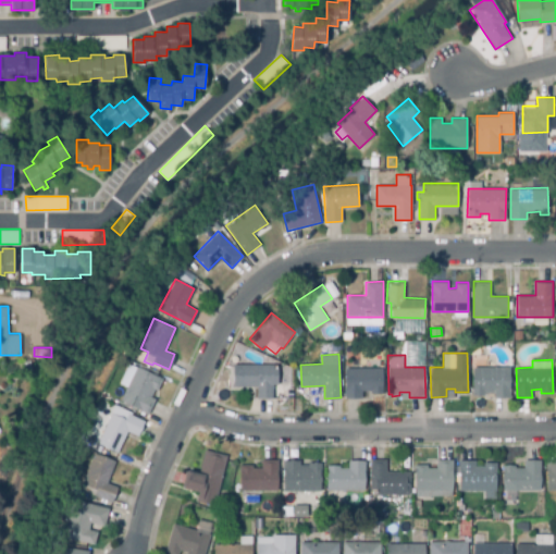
[(149,413),(121,401),(127,386),(120,383),(128,362),(163,378),(159,390),(156,389),(151,397),(156,398),(149,413)]
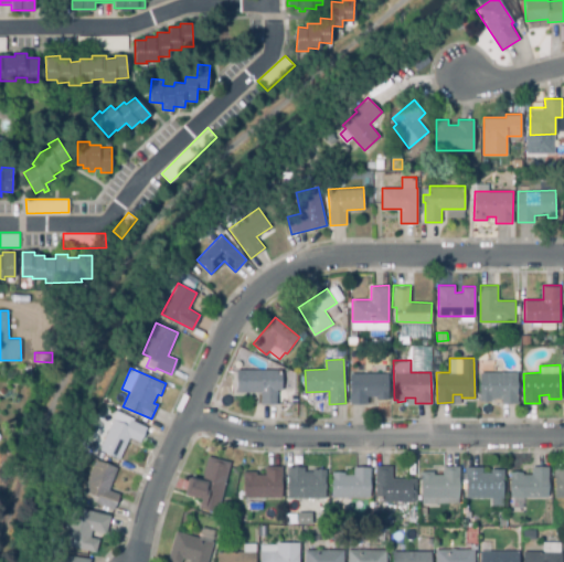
[(278,404),(261,403),(261,392),(236,391),(237,369),(282,370),(282,390),(288,390),(288,402),(278,402),(278,404)]
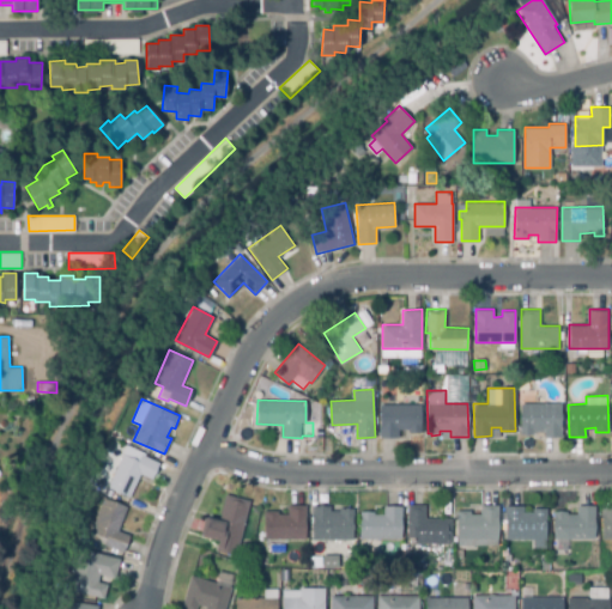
[(545,437),(545,431),(534,431),(534,434),(521,434),(521,403),(561,402),(562,436),(545,437)]
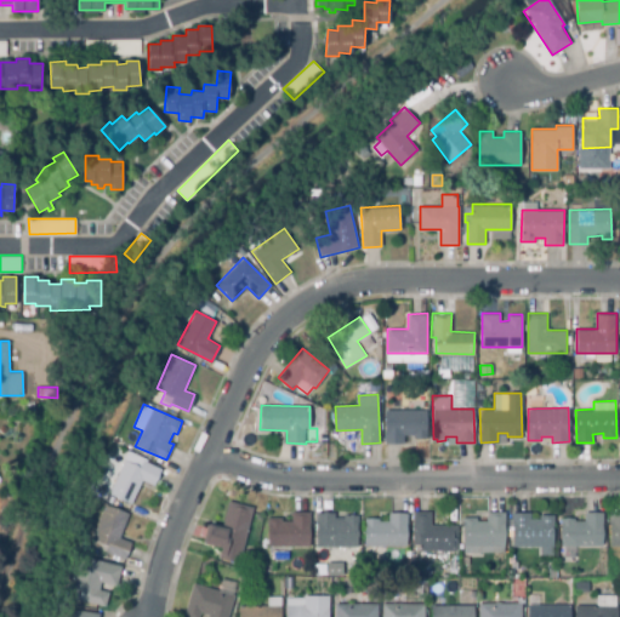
[(386,443),(385,409),(426,409),(427,438),(414,438),(414,434),(404,434),(404,443),(386,443)]
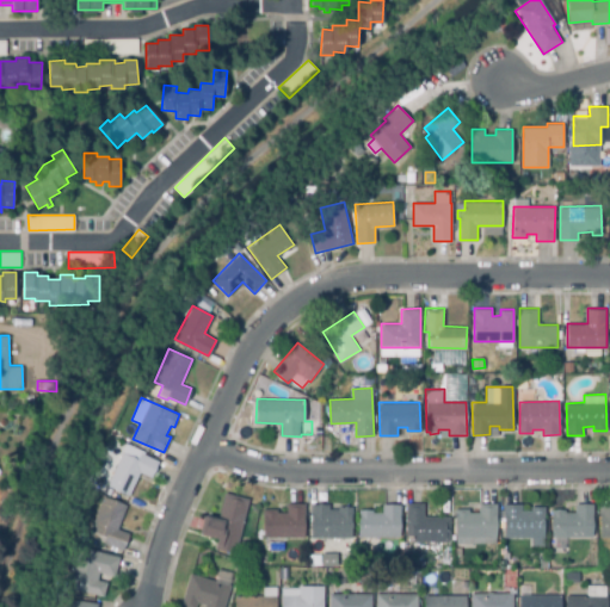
[(129,494),(109,484),(127,443),(143,451),(143,453),(160,460),(152,477),(140,471),(129,494)]
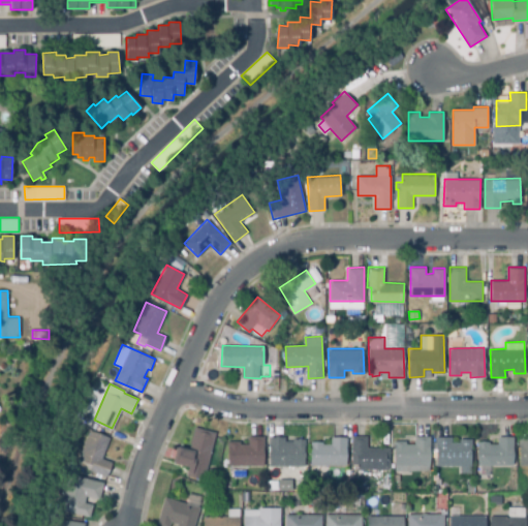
[(204,469),(176,462),(180,446),(189,450),(195,427),(216,432),(208,463),(206,462),(204,469)]
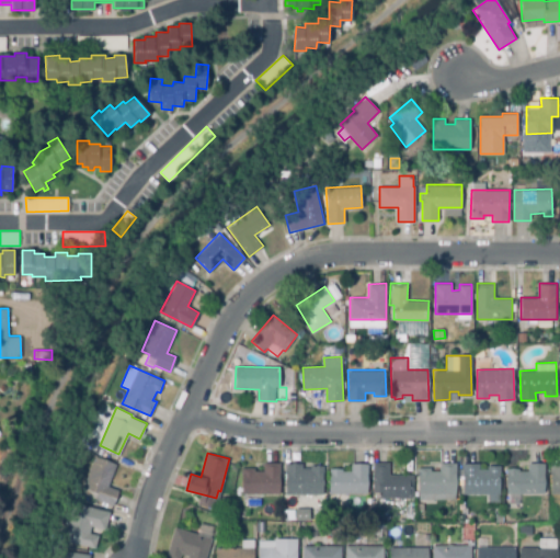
[(113,505),(81,493),(84,487),(83,486),(95,456),(116,464),(107,486),(118,490),(113,505)]
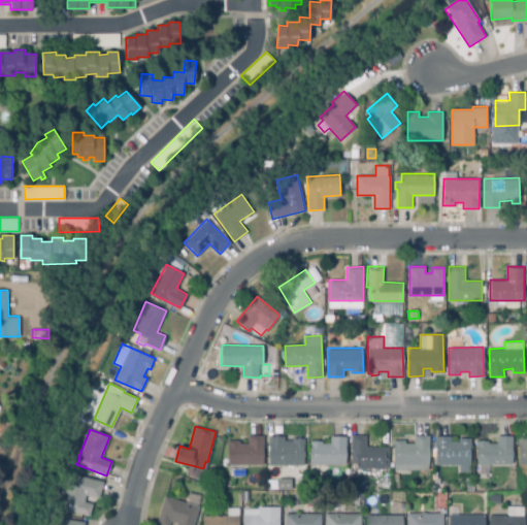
[(394,463),(394,441),(413,440),(413,435),(429,434),(429,463),(394,463)]
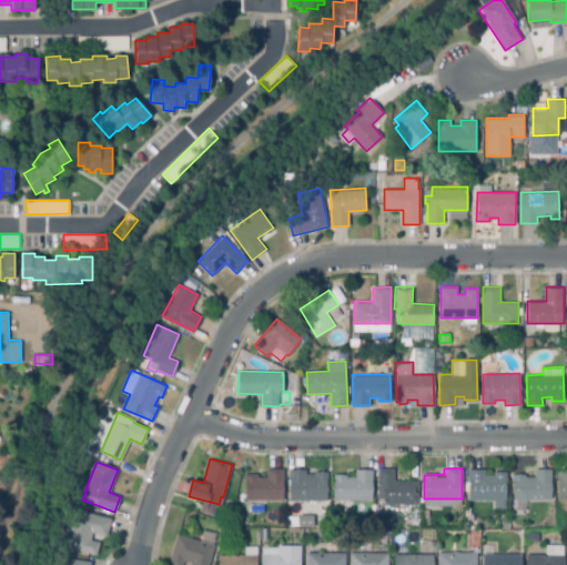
[(566,500),(557,500),(557,474),(558,471),(563,467),(566,467),(566,500)]
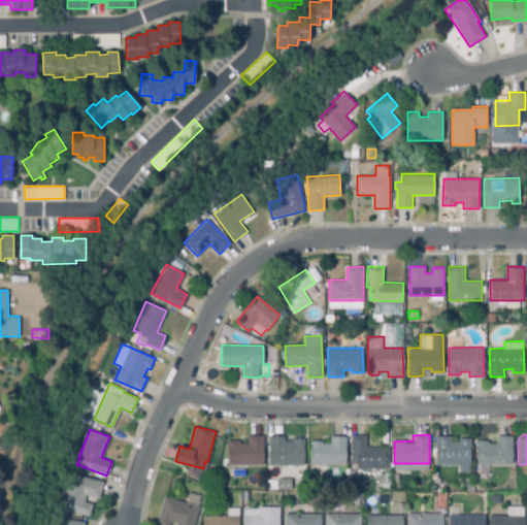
[(264,464),(228,464),(228,443),(249,443),(249,435),(264,435),(264,464)]
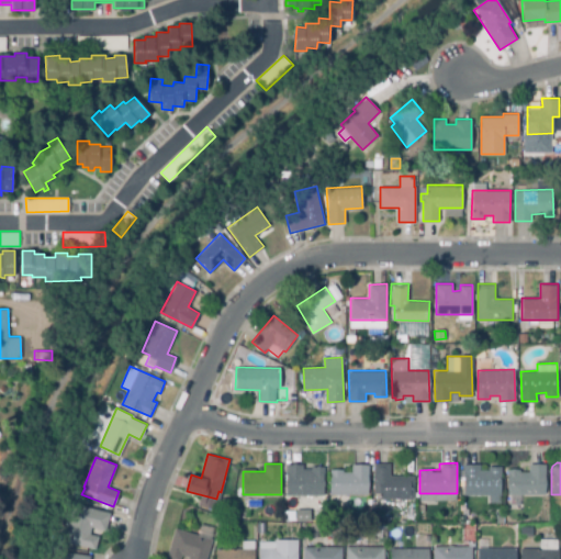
[(323,495),(287,494),(288,464),(303,464),(303,469),(312,469),(313,466),(324,466),(323,495)]
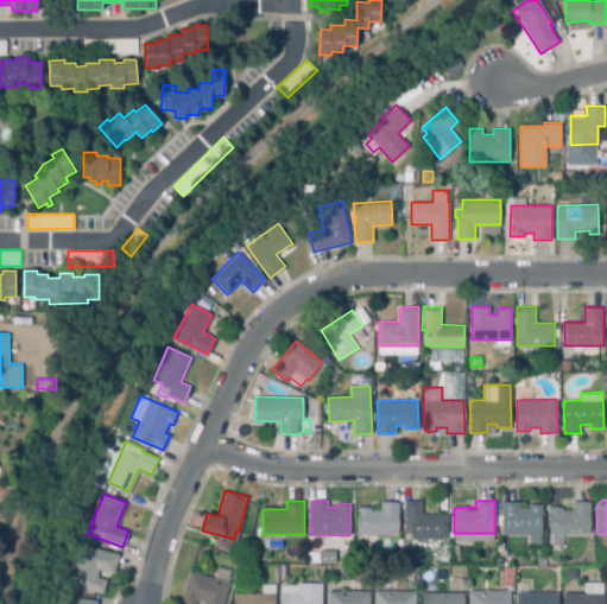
[(359,550),(356,507),(371,506),(371,510),(381,510),(380,502),(397,501),(399,533),(378,535),(379,548),(359,550)]
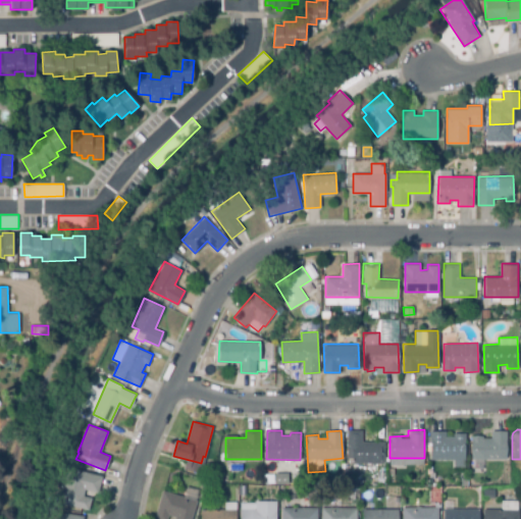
[(384,462),(353,462),(353,457),(348,457),(348,430),(362,430),(362,442),(384,442),(384,462)]
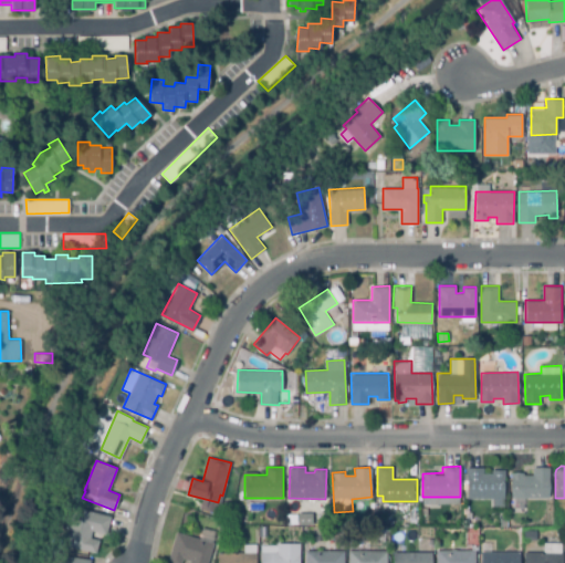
[(504,507),(493,506),(493,499),(467,498),(468,467),(483,468),(483,472),(493,473),(493,469),(505,469),(504,507)]
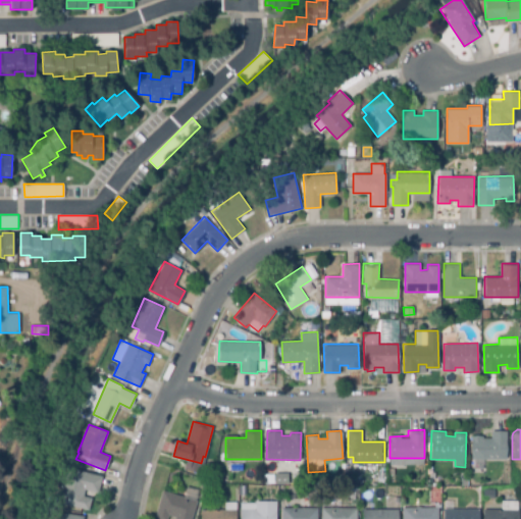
[(472,459),(471,435),(483,435),(483,437),(490,437),(490,431),(507,430),(507,458),(472,459)]
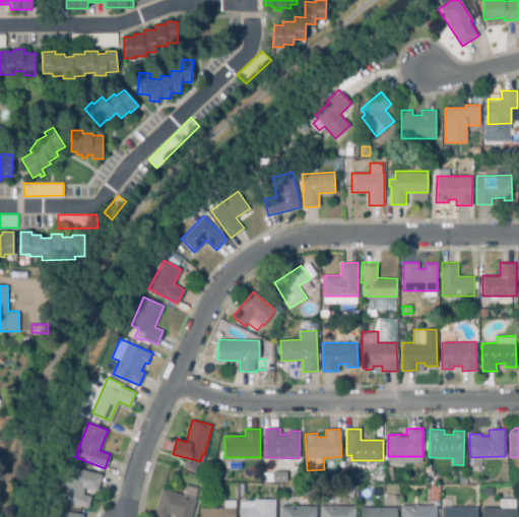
[(87,508),(59,499),(69,465),(103,475),(98,491),(85,487),(83,493),(91,496),(87,508)]
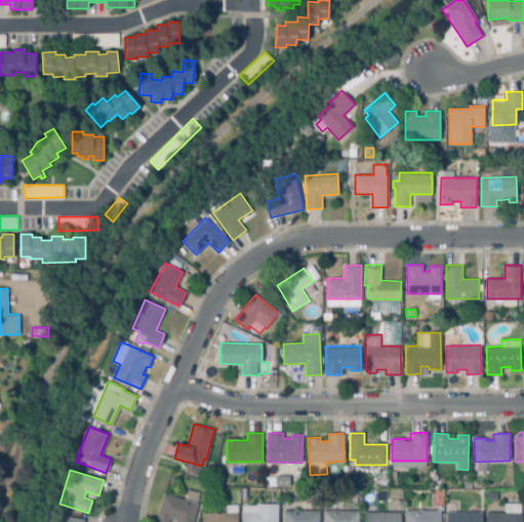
[(193,521),(175,521),(176,520),(170,518),(169,521),(156,521),(164,493),(187,499),(189,493),(198,496),(196,503),(199,503),(193,521)]
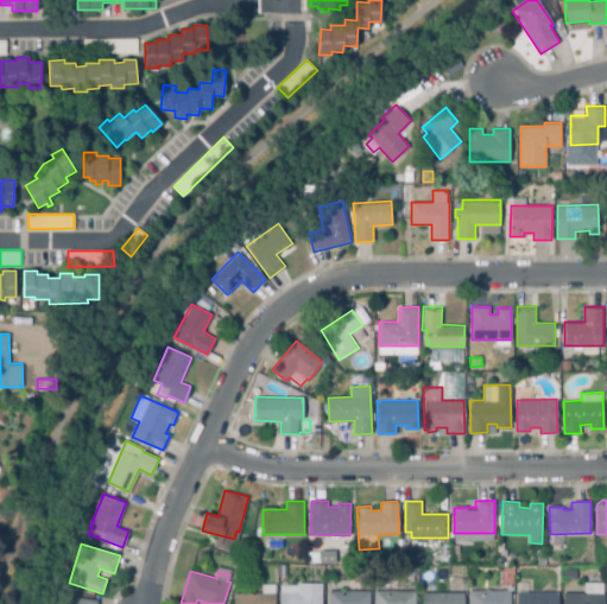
[(517,603),(517,580),(529,580),(529,592),(558,591),(558,603),(517,603)]
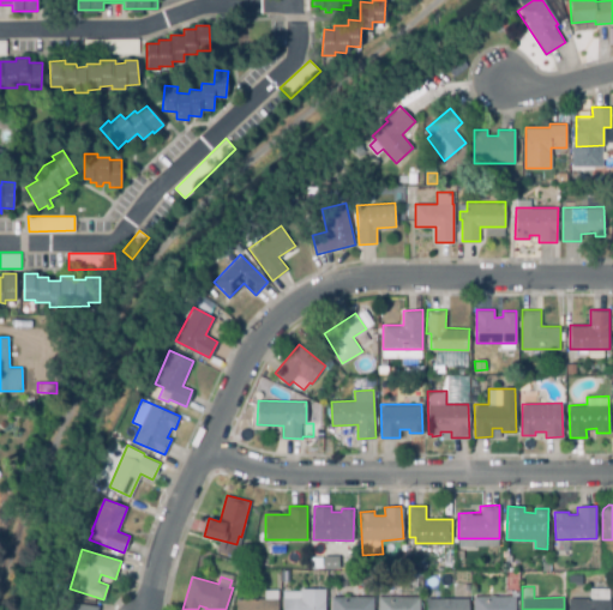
[(611,609),(570,609),(570,598),(590,598),(590,587),(610,587),(610,599),(612,599),(611,609)]
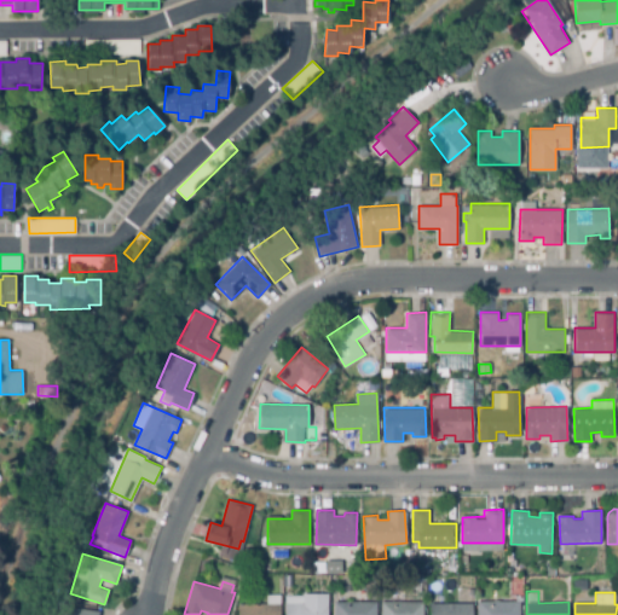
[(240,614),(240,604),(267,603),(267,595),(281,595),(281,614),(240,614)]
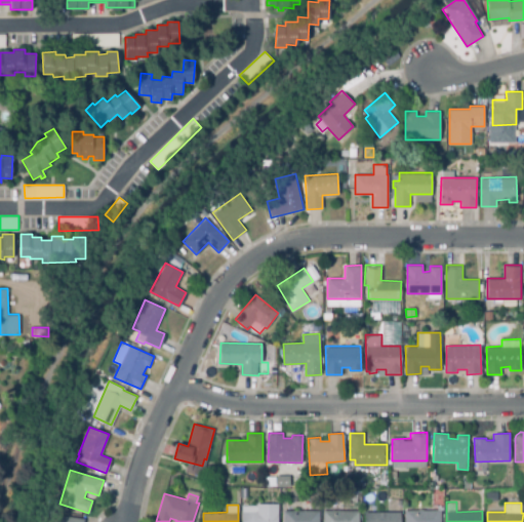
[(242,521),(242,506),(251,506),(251,512),(278,512),(278,521),(242,521)]
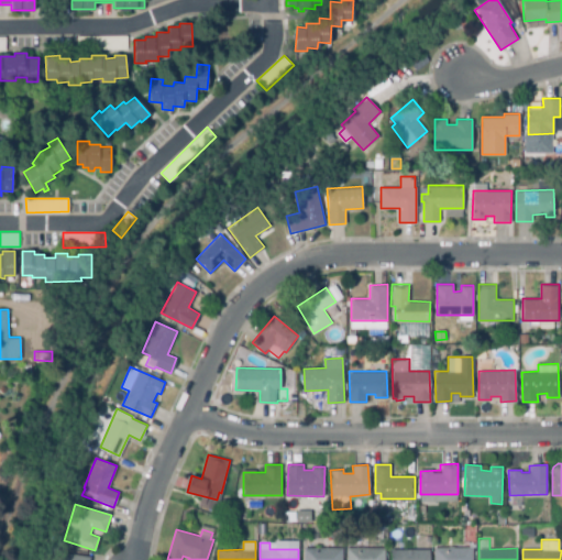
[(304,559),(304,547),(343,547),(343,559),(304,559)]
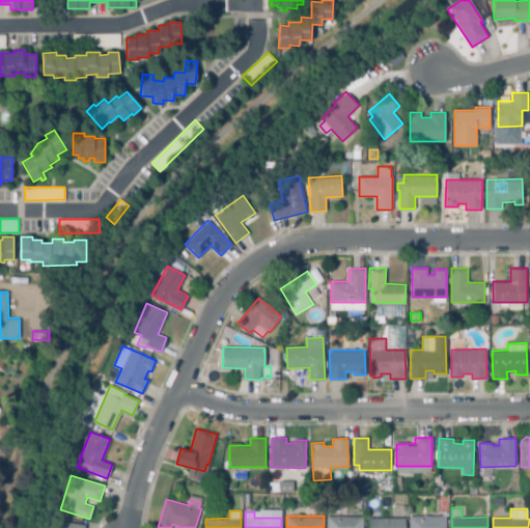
[(328,527),(328,516),(363,516),(363,527),(328,527)]
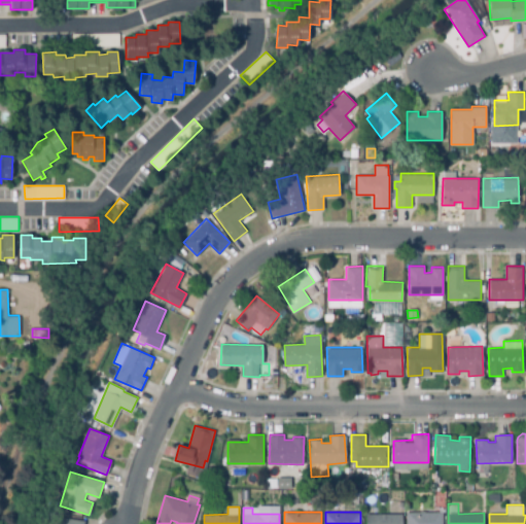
[(407,523),(407,512),(443,512),(442,523),(407,523)]
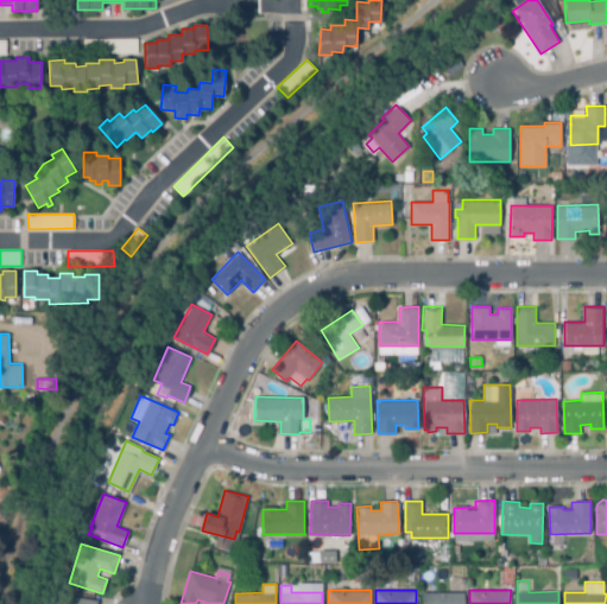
[(465,603),(423,603),(423,592),(465,591),(465,603)]
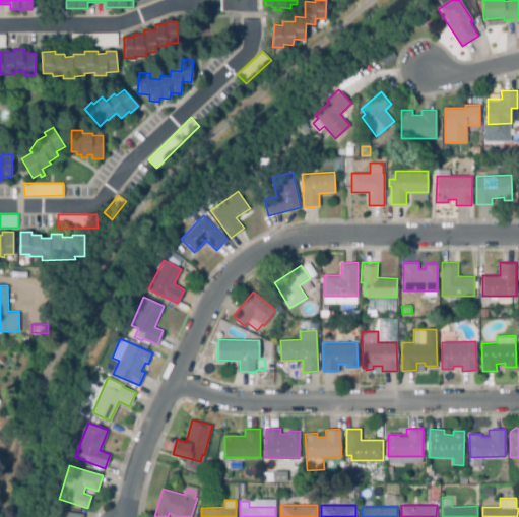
[(44,516),(46,508),(83,513),(82,516),(44,516)]
